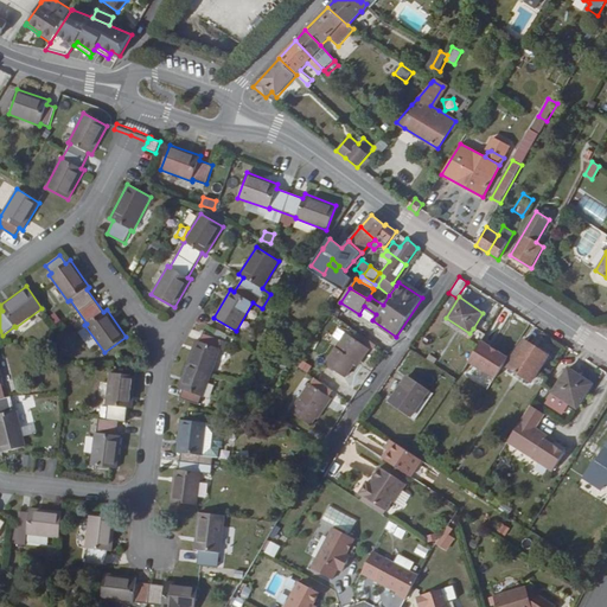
[(359,357),(363,359),(370,349),(346,332),(325,363),(345,378),(355,365),(359,357)]
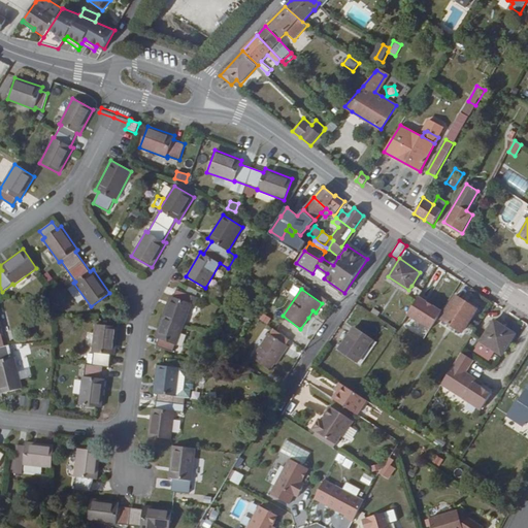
[(191,303),(193,296),(176,290),(174,297),(169,296),(155,337),(159,339),(156,347),(172,352),(175,344),(176,345),(192,303),(191,303)]
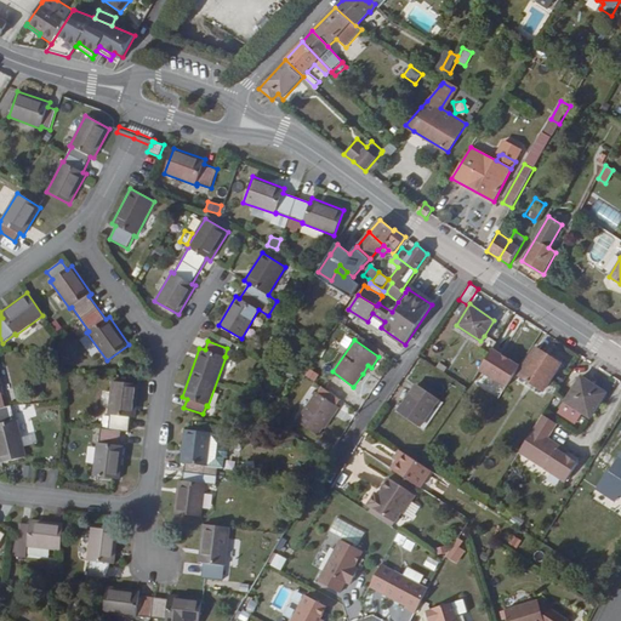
[(562,364),(536,347),(518,375),(543,392),(562,364)]
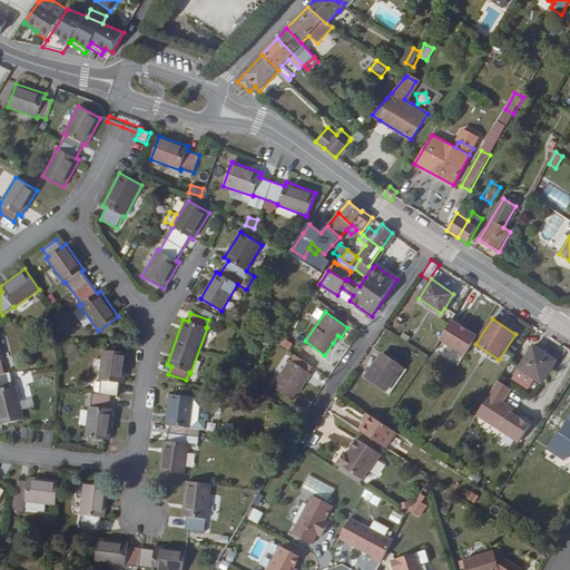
[(438,342),(449,347),(445,352),(462,361),(475,333),(449,321),(438,342)]
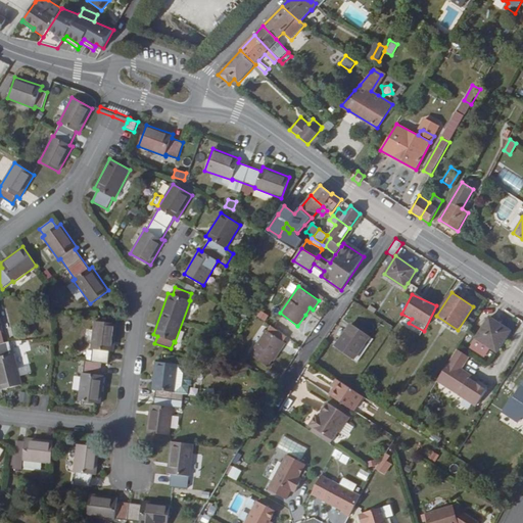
[(472,313),(465,323),(472,327),(478,317),(472,313)]
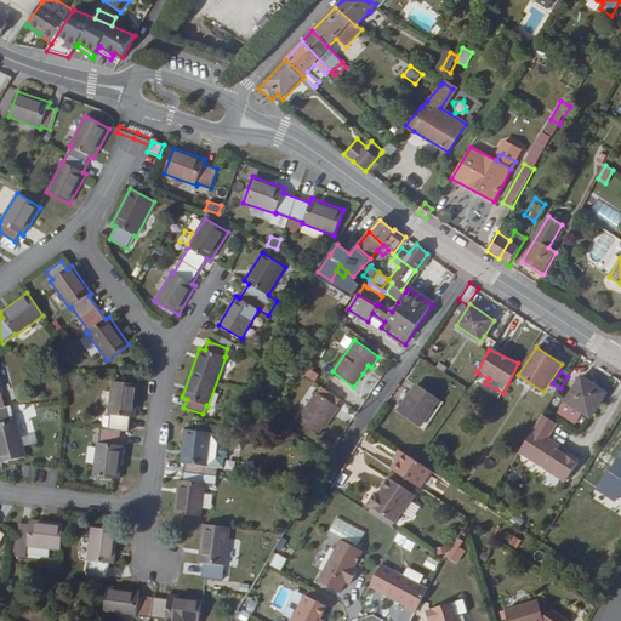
[(607,393),(581,376),(558,412),(576,425),(582,414),(590,419),(607,393)]
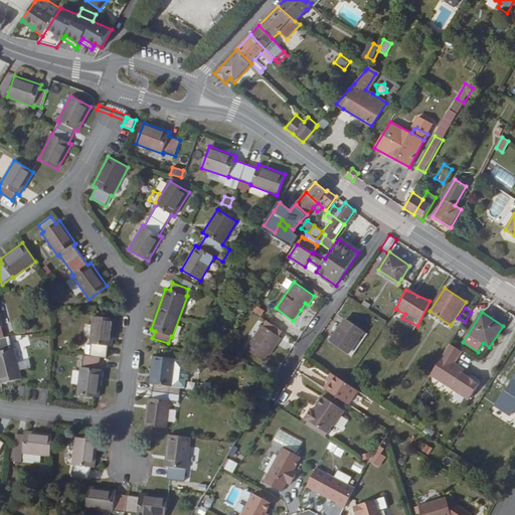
[(9,337),(4,338),(2,326),(3,326),(0,313),(0,384),(22,379),(14,348),(12,348),(9,337)]
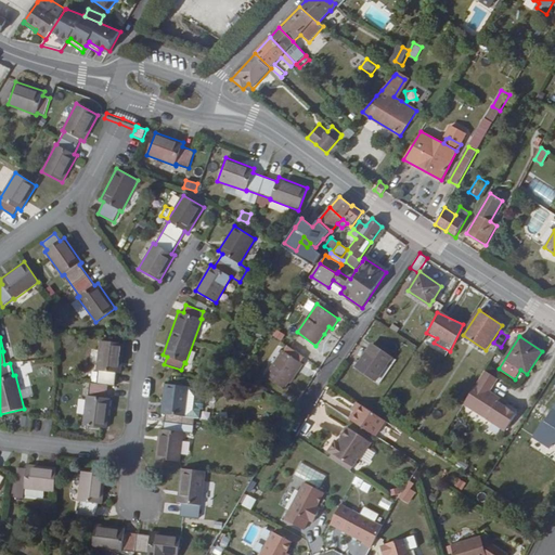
[(98,371),(97,384),(90,383),(88,396),(87,396),(84,426),(107,429),(111,399),(107,398),(108,386),(115,386),(117,373),(120,374),(125,344),(100,340),(97,371),(98,371)]
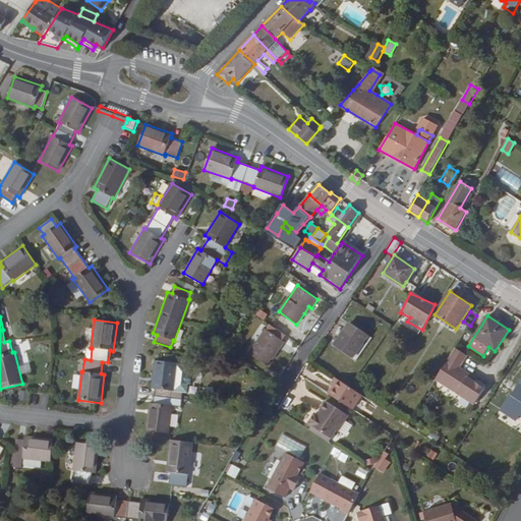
[(353,358),(368,335),(350,323),(334,345),(353,358)]
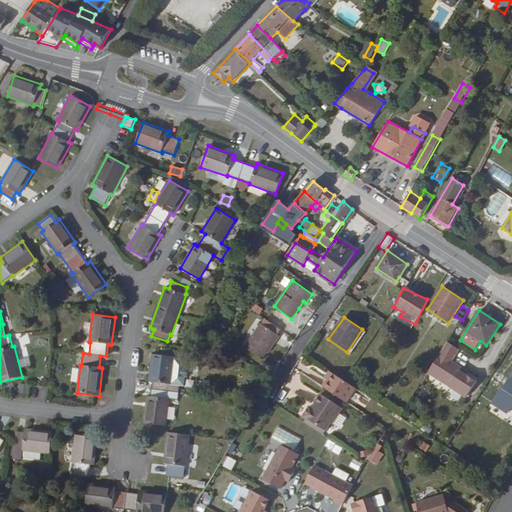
[(275,341),(276,342),(280,336),(261,323),(244,347),(262,360),(267,353),(275,341)]
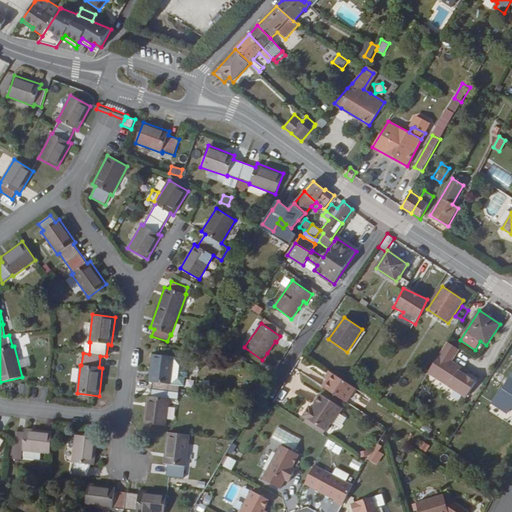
[(269,353),(276,342),(275,341),(267,353),(269,353)]
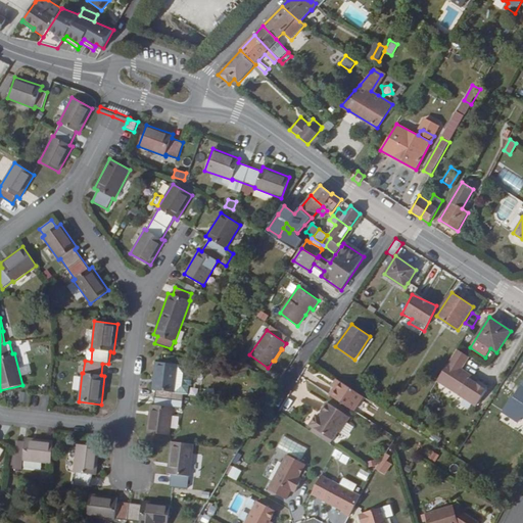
[(469,357),(458,349),(437,381),(476,406),(486,389),(470,378),(472,375),(462,369),(469,357)]
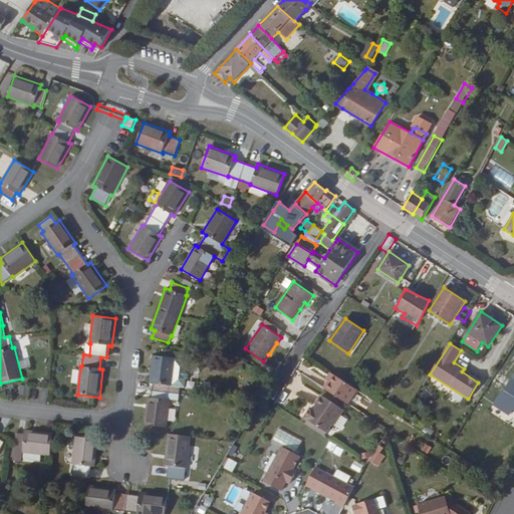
[(180,396),(181,388),(172,386),(175,358),(153,355),(150,383),(154,383),(152,398),(148,398),(145,426),(167,428),(170,401),(179,402),(180,396)]
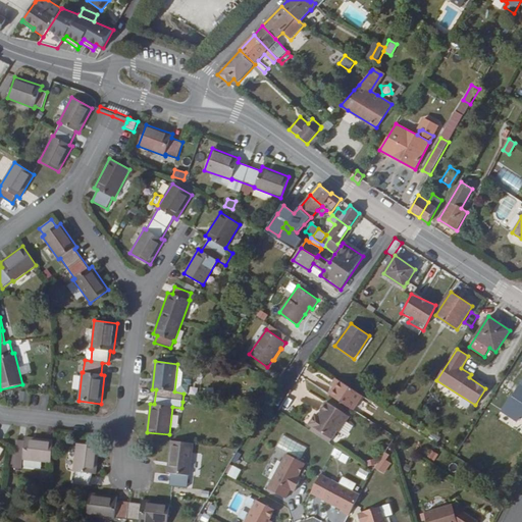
[(191,368),(177,366),(174,392),(184,394),(188,394),(189,385),(191,385),(192,375),(190,375),(191,368)]
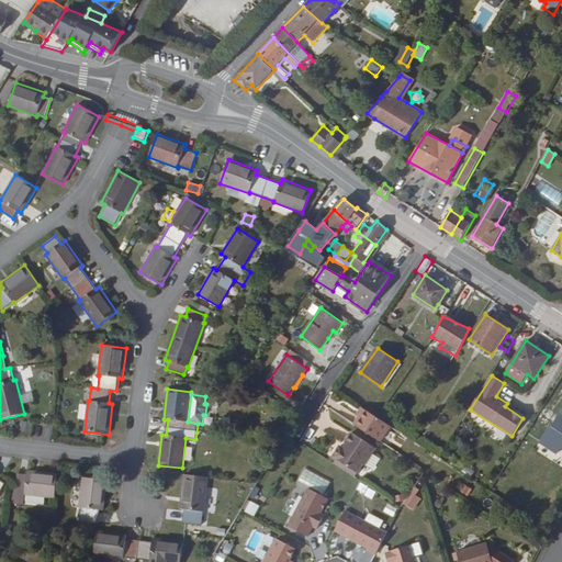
[(507,403),(505,406),(523,418),(525,415),(507,403)]
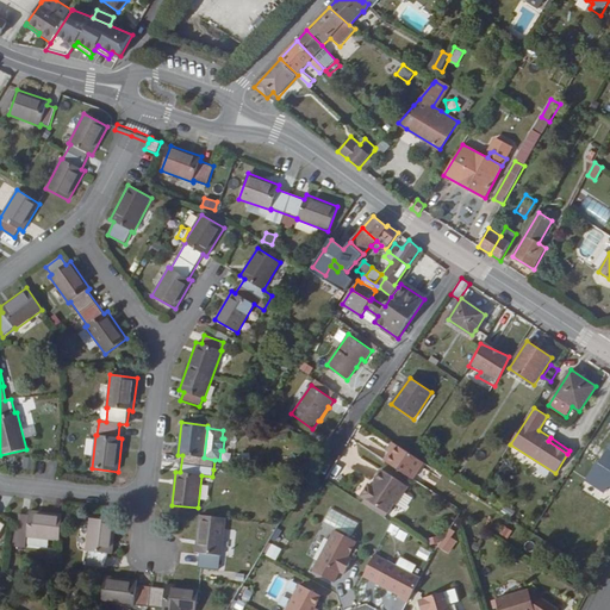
[(386,450),(390,453),(396,444),(392,442),(386,450)]
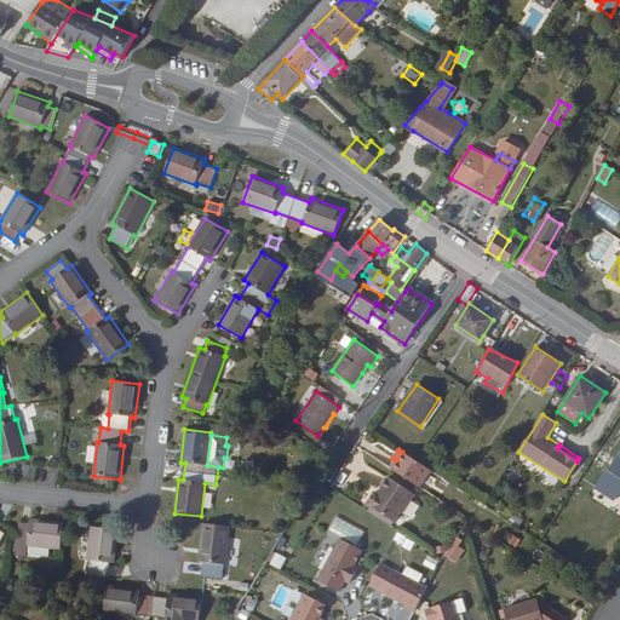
[(417,460),(402,452),(396,460),(391,469),(419,487),(430,470),(417,460)]
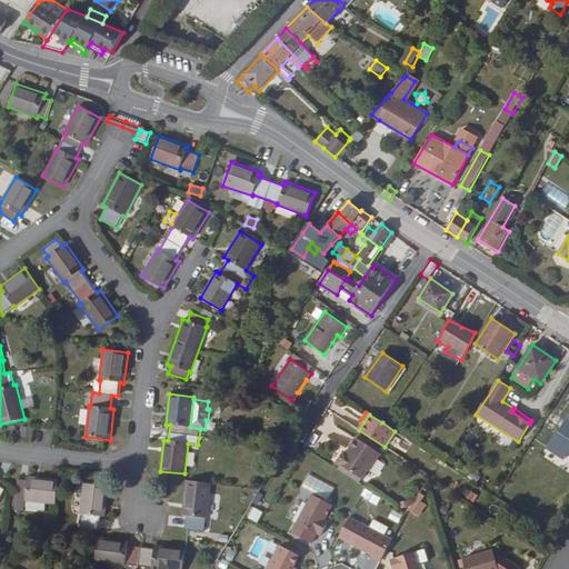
[(568,415),(559,430),(568,437),(568,415)]
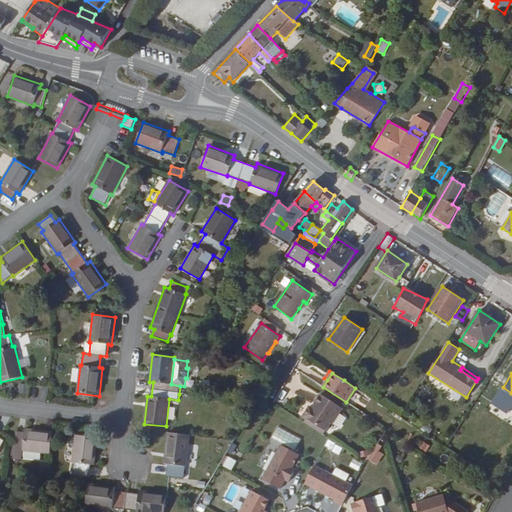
[(307,420),(326,432),(331,424),(334,423),(343,410),(321,396),(314,405),(317,407),(314,411),(310,408),(303,418),(307,420)]
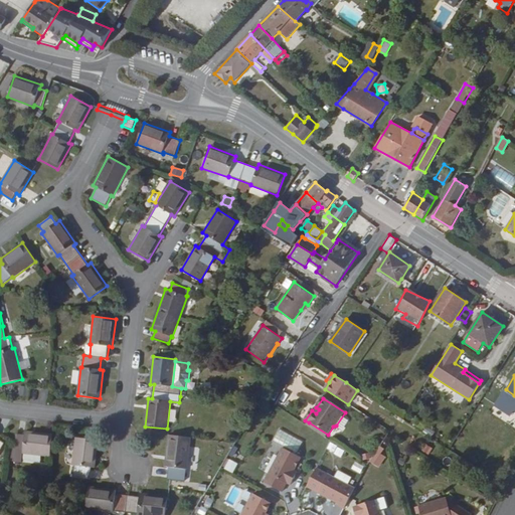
[(15,447),(14,462),(21,462),(22,454),(50,457),(53,435),(25,431),(25,435),(17,435),(15,447)]
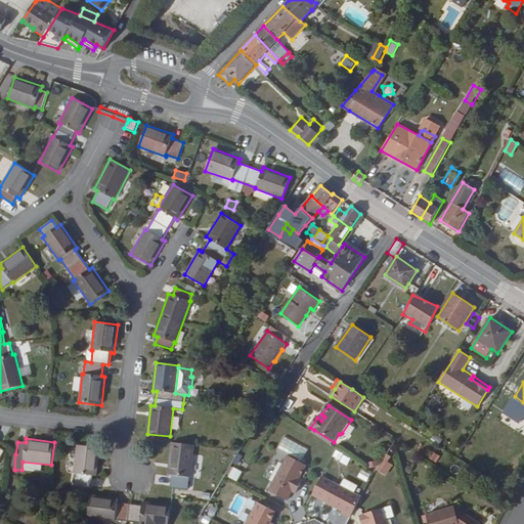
[(189,477),(190,478),(194,445),(172,442),(168,475),(172,475),(170,488),(187,490),(189,477)]
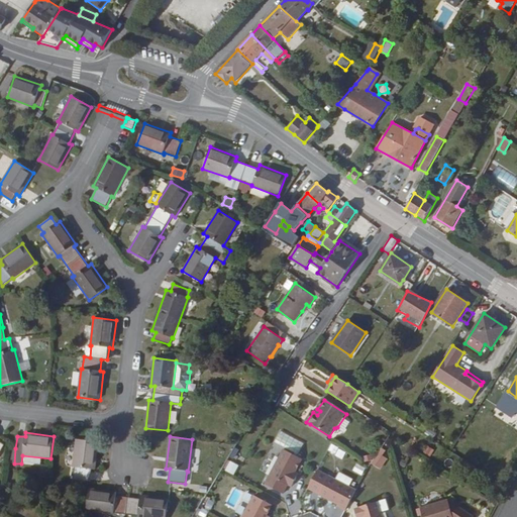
[(95,470),(99,442),(77,439),(73,467),(75,468),(74,480),(73,487),(81,489),(82,481),(90,482),(91,470),(95,470)]
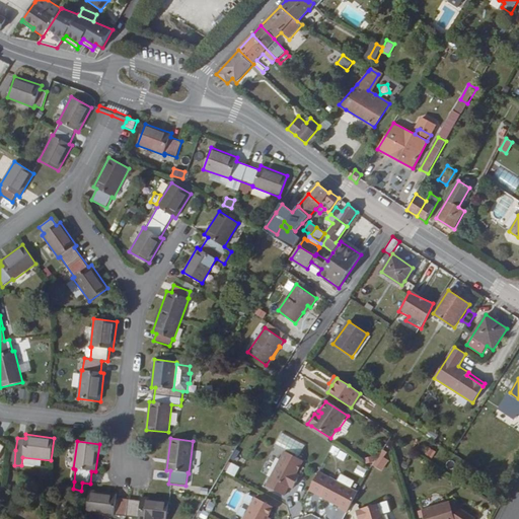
[(7,464),(14,465),(15,450),(9,449),(7,464)]
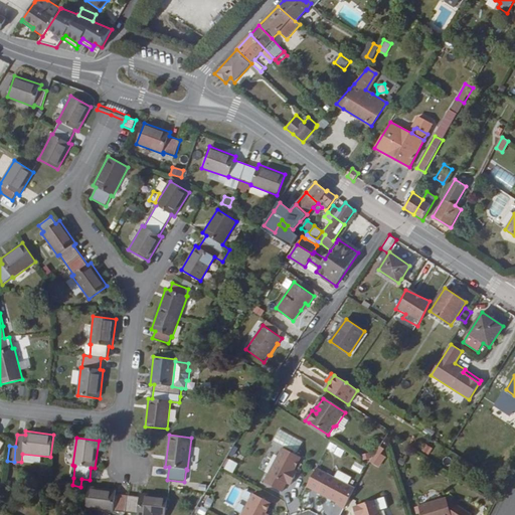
[(291,484),(296,476),(292,474),(294,470),(301,457),(283,448),(264,482),(282,492),(287,484),(288,483),(291,484)]
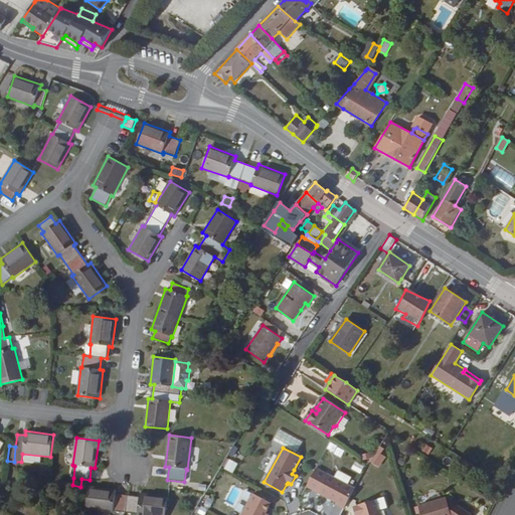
[(223,469),(232,474),(237,464),(228,459),(223,469)]
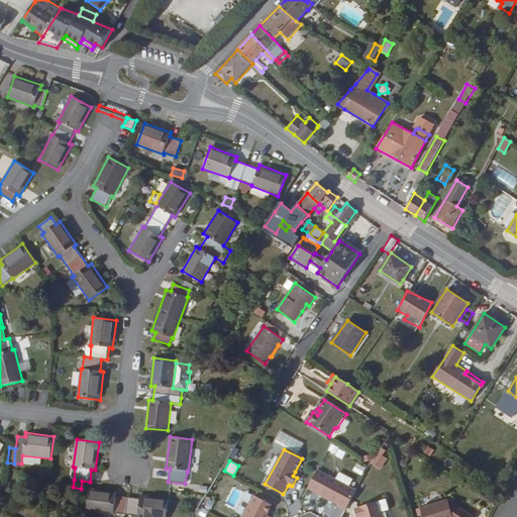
[(308,489),(319,495),(339,505),(338,507),(345,511),(356,490),(329,476),(318,470),(308,489)]
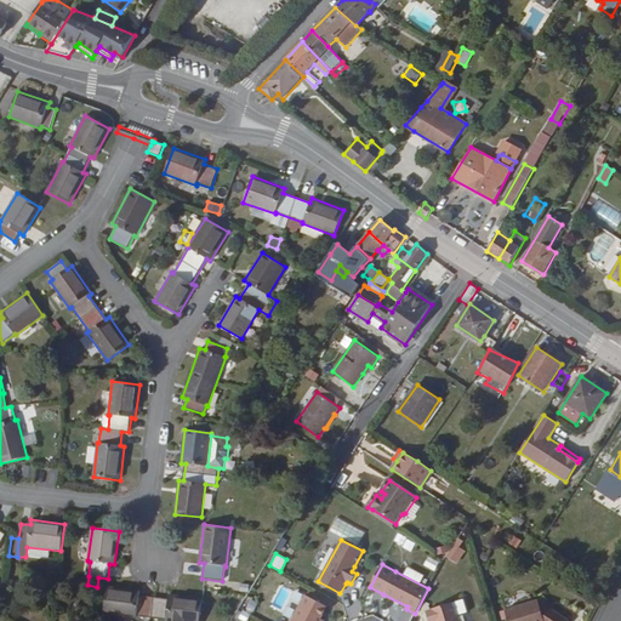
[(140,596),(141,591),(107,587),(103,614),(137,617),(137,616),(165,620),(199,620),(203,599),(169,594),(169,599),(140,596)]
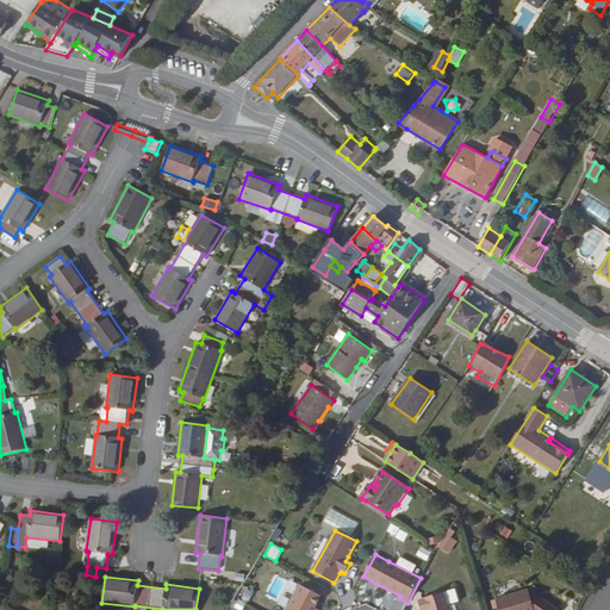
[(313,609),(315,608),(321,596),(300,584),(286,609),(313,609)]
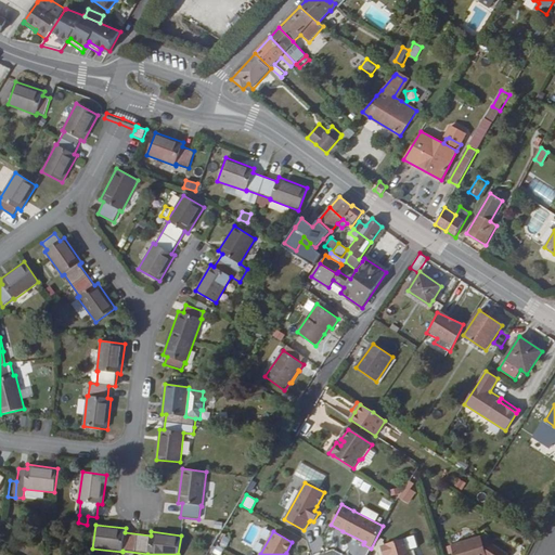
[(488,536),(450,543),(451,554),(502,554),(501,545),(490,547),(488,536)]
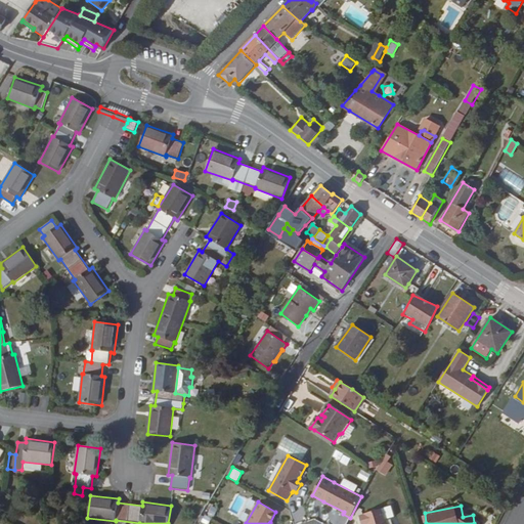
[(361,523),(387,523),(386,519),(385,519),(382,509),(359,516),(361,523)]
